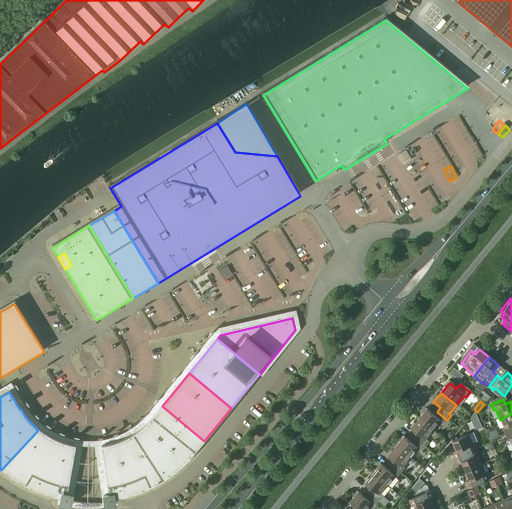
[(204,441),(162,406),(152,418),(150,421),(148,423),(146,425),(143,427),(141,429),(174,473),(177,471),(181,468),(183,465),(186,462),(189,460),(193,455),(204,441)]
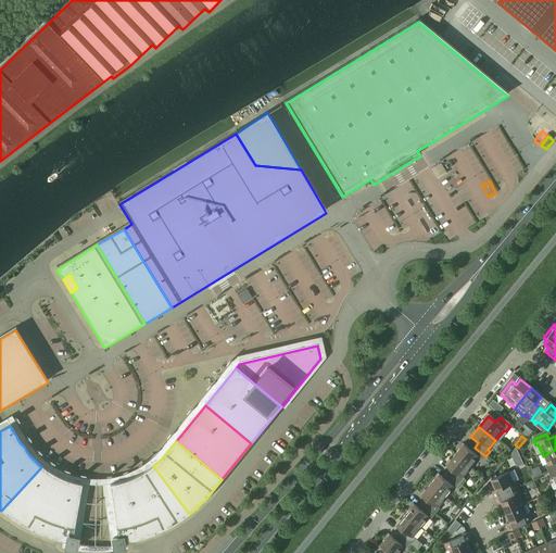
[(481,462),(485,456),(475,448),(470,452),(463,445),(454,456),(471,470),(479,461),(481,462)]
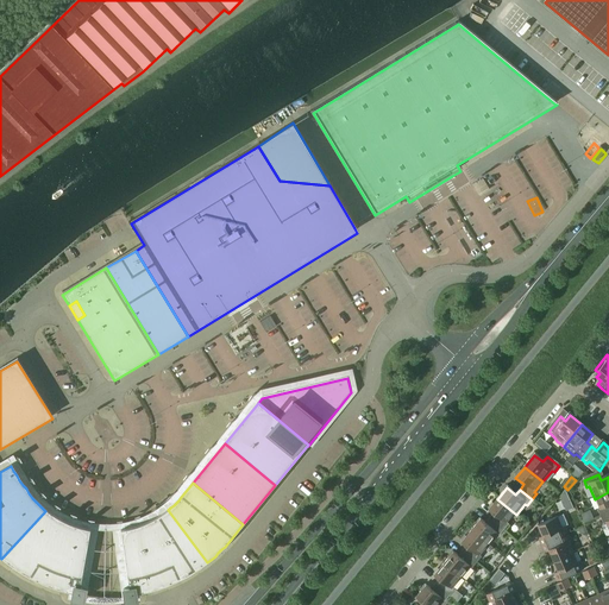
[(608,492),(595,499),(601,512),(598,514),(601,520),(608,516),(608,492)]
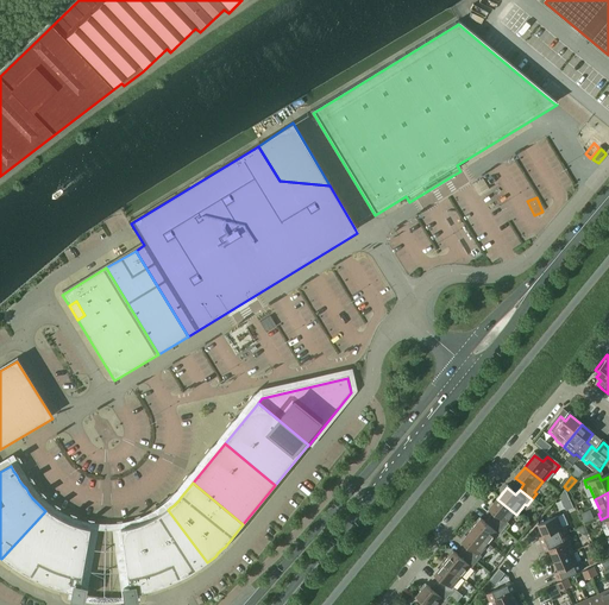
[(507,525),(516,515),(497,499),(488,511),(496,517),(493,523),(504,533),(509,527),(507,525)]
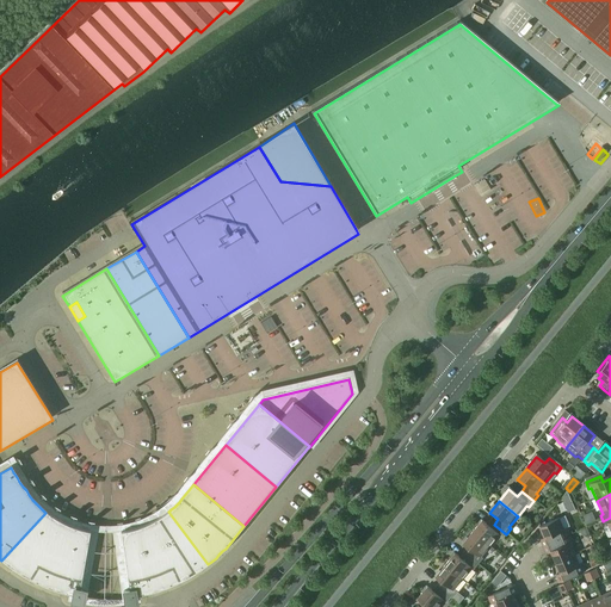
[(208,564),(168,512),(165,515),(162,518),(159,520),(155,521),(152,524),(148,526),(143,527),(140,528),(136,530),(133,531),(128,532),(124,533),(121,533),(127,576),(128,582),(146,580),(159,576),(174,570),(187,563),(195,574),(199,571),(204,568),(208,564)]
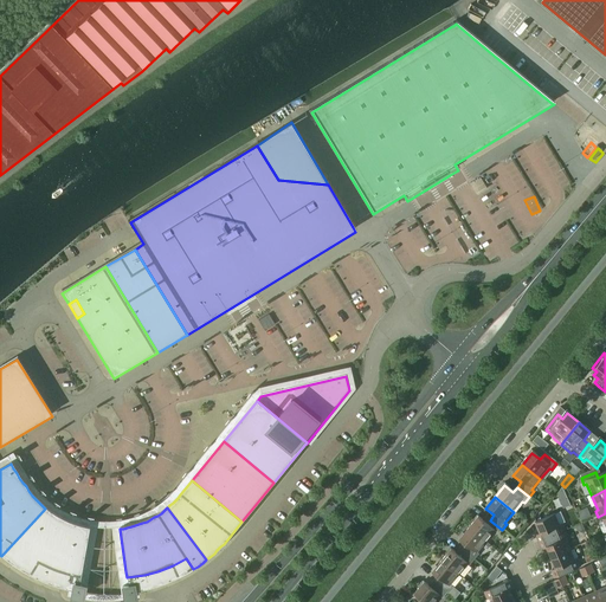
[(82,571),(90,529),(84,528),(81,526),(77,525),(73,524),(70,523),(66,522),(63,519),(59,518),(56,516),(52,513),(49,511),(45,509),(1,556),(5,560),(7,562),(11,564),(14,567),(27,550),(40,558),(53,567),(69,571),(81,575),(82,571)]
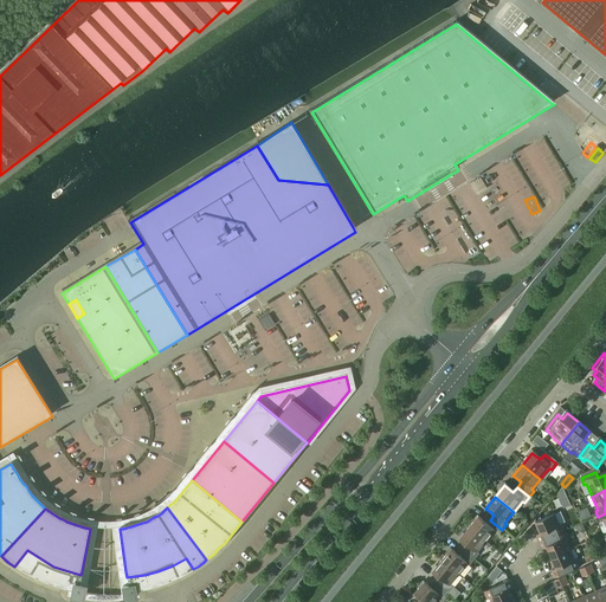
[(566,533),(562,526),(566,525),(561,516),(561,515),(536,525),(541,536),(536,538),(540,545),(566,533)]
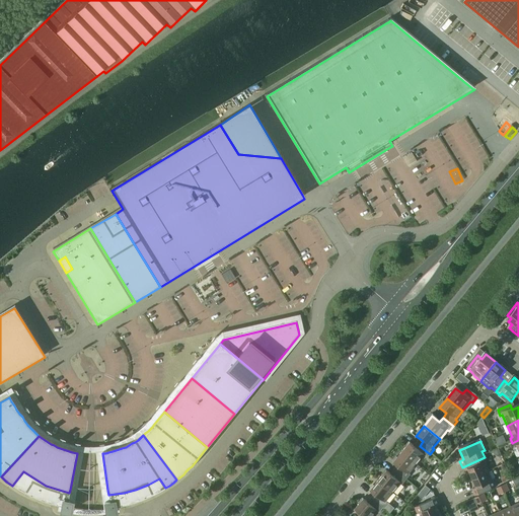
[(430,454),(420,446),(416,450),(409,444),(400,454),(417,466),(424,457),(426,459),(430,454)]
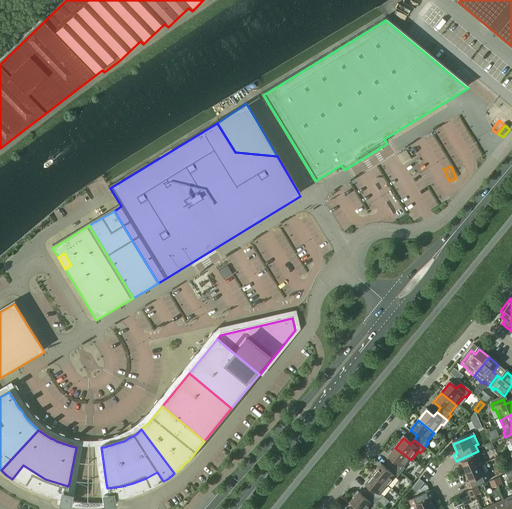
[(71,497),(70,507),(105,508),(103,497),(108,496),(107,488),(106,483),(101,447),(76,447),(69,483),(68,486),(67,496),(71,497)]
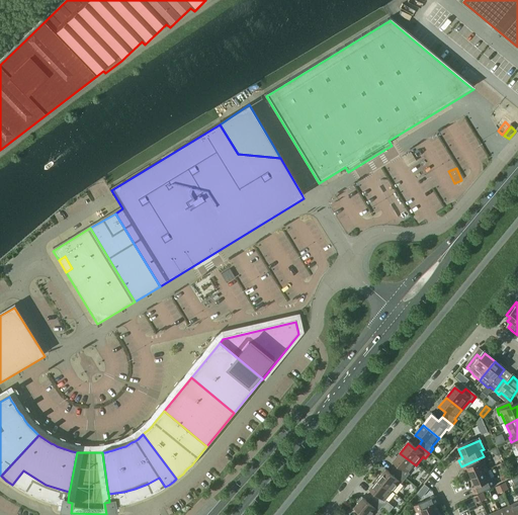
[(408,475),(416,465),(400,453),(393,462),(399,468),(396,473),(406,482),(410,477),(408,475)]
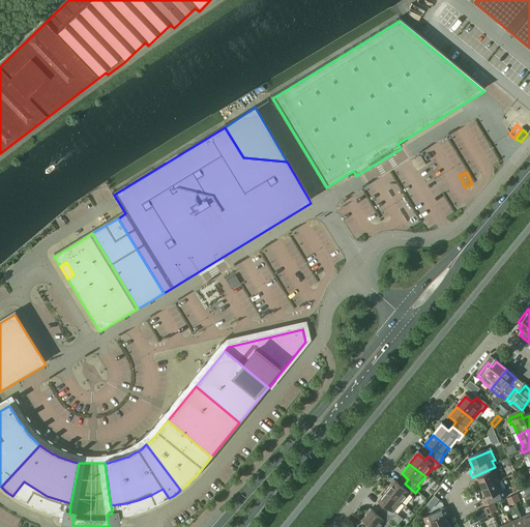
[(495,474),(497,473),(495,467),(472,477),(474,484),(478,481),(482,491),(499,484),(495,474)]
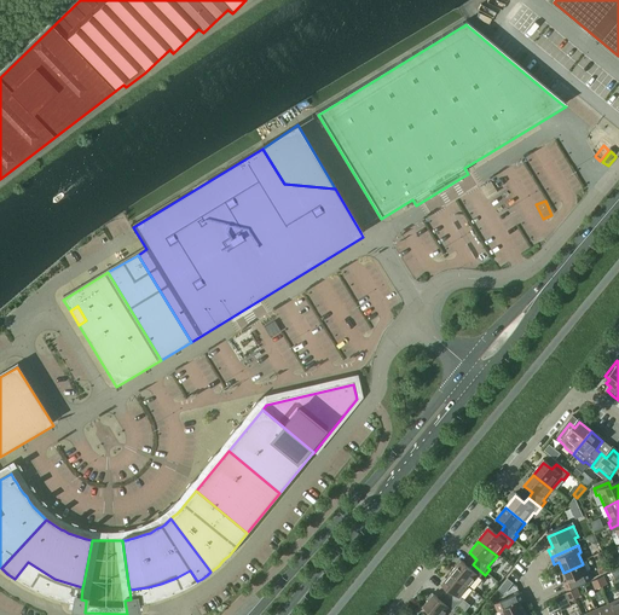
[(81,599),(82,587),(70,584),(55,579),(41,570),(28,562),(15,579),(19,582),(23,585),(28,587),(33,590),(38,592),(41,595),(46,596),(51,598),(56,599),(61,601),(65,603),(70,604),(74,604),(75,598),(81,599)]
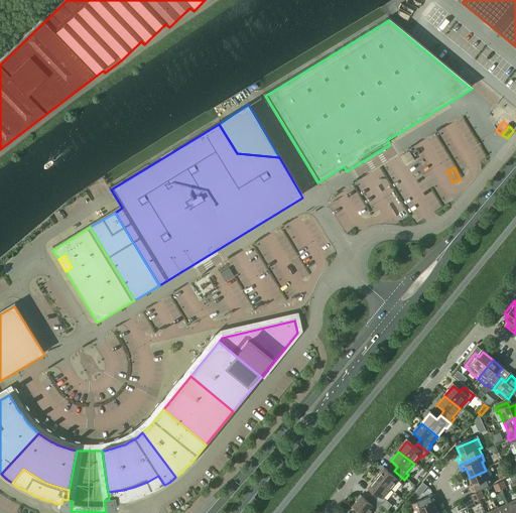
[(400,485),(404,480),(394,471),(390,476),(383,470),(376,480),(391,492),(398,483),(400,485)]
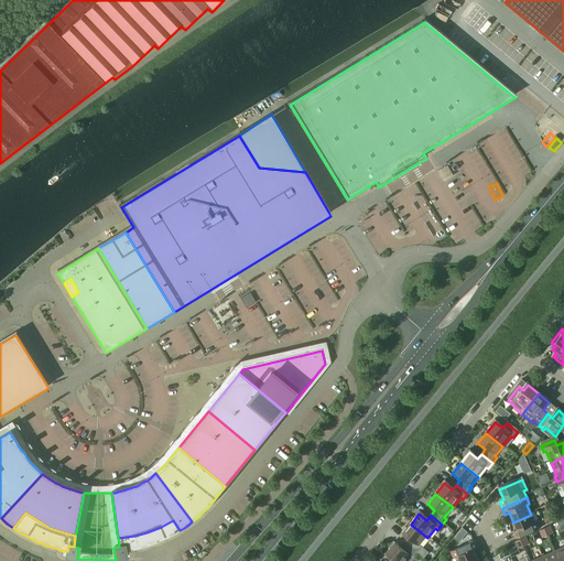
[(535,525),(531,515),(513,522),(518,532),(513,535),(517,541),(541,530),(538,524),(535,525)]
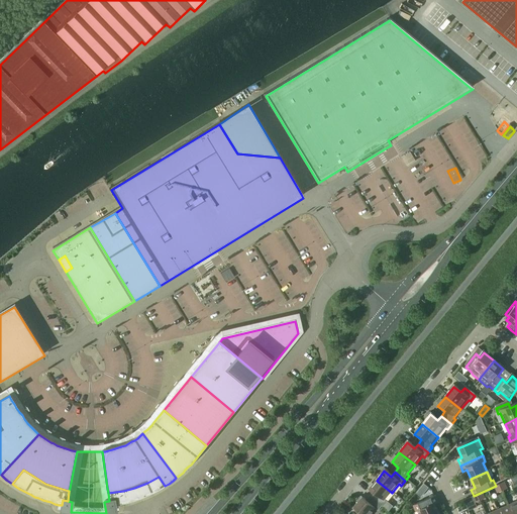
[(150,494),(154,492),(159,490),(162,488),(165,486),(159,477),(147,483),(134,488),(123,491),(108,493),(109,501),(114,501),(114,506),(121,504),(126,503),(130,502),(134,501),(138,499),(142,498),(146,496),(150,494)]
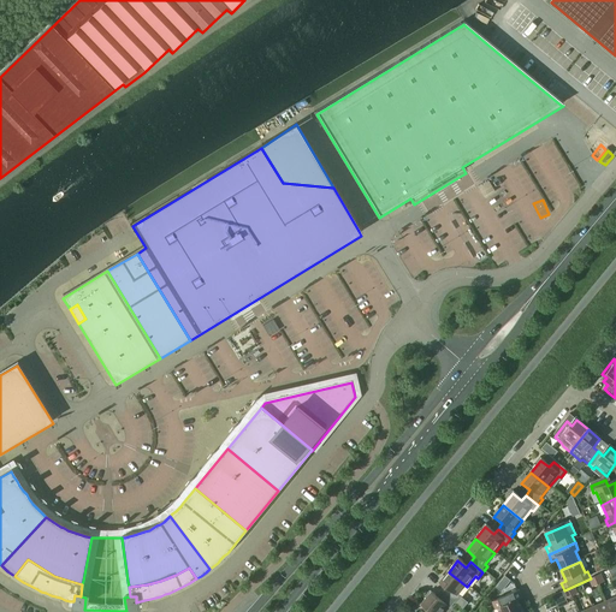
[(457,598),(467,587),(449,572),(439,583),(448,590),(443,595),(455,605),(460,600),(457,598)]
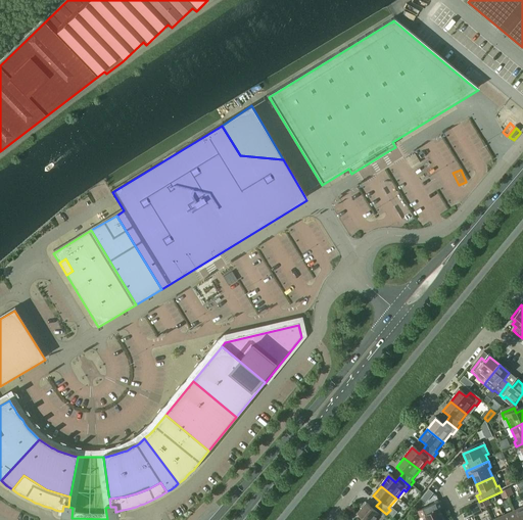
[(511,490),(506,492),(509,500),(514,497),(511,490)]
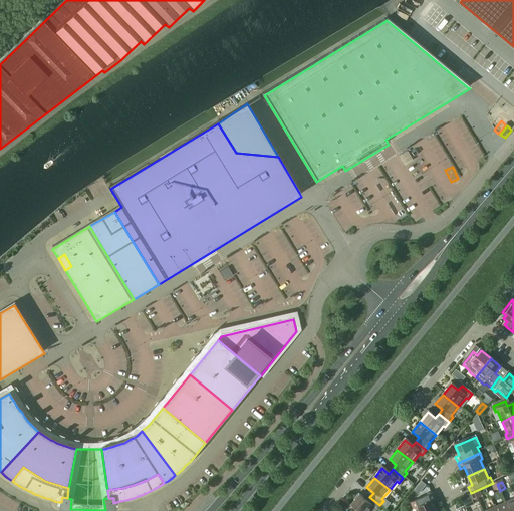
[(500,491),(497,484),(491,487),(494,493),(499,491),(500,491)]
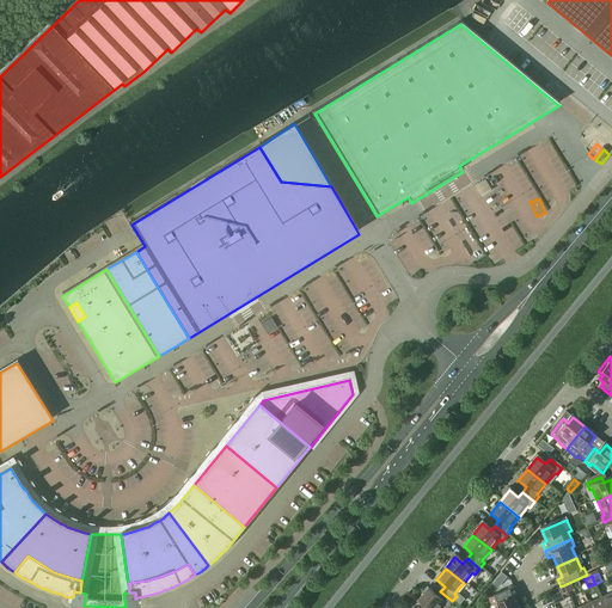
[(568,595),(565,588),(560,590),(549,595),(555,607),(564,603),(562,597),(563,597),(568,595)]
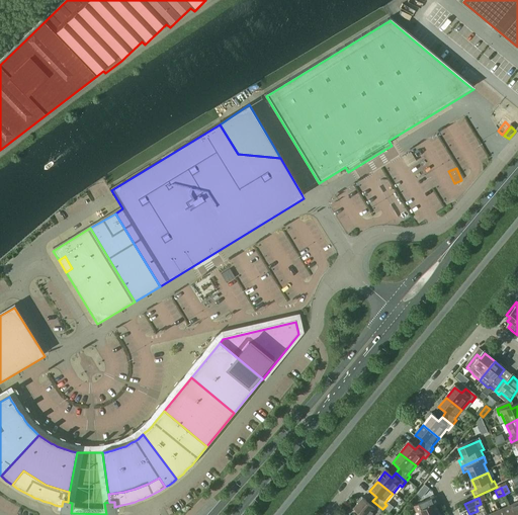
[(436,499),(414,509),(417,514),(419,514),(438,514),(435,507),(439,505),(436,499)]
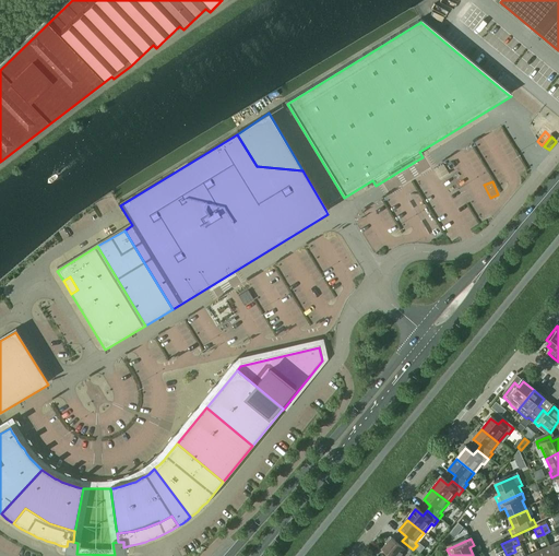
[(408,555),(413,549),(402,541),(397,545),(390,540),(381,551),(388,555),(405,555),(406,554),(408,555)]
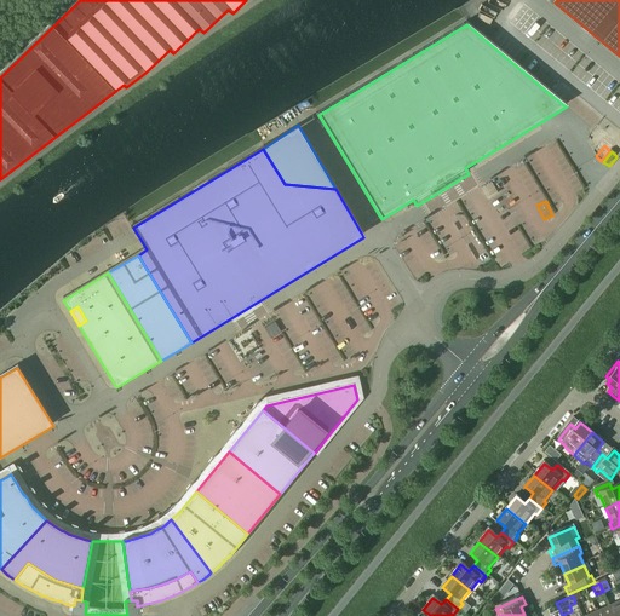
[(86,602),(81,600),(75,599),(74,605),(73,612),(85,614),(86,602)]
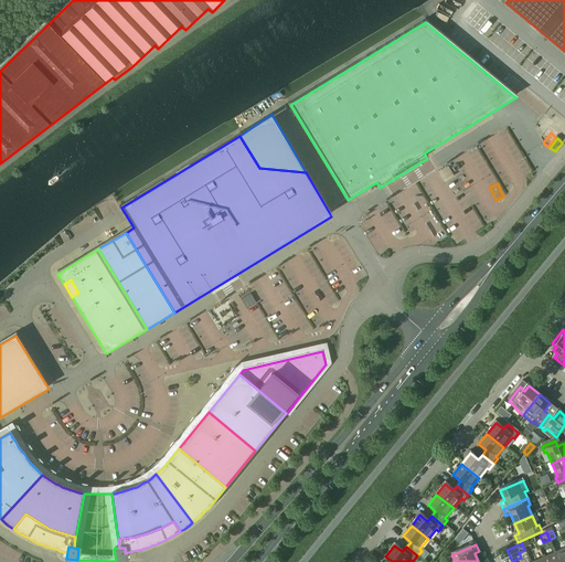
[(126,559),(125,553),(125,548),(119,548),(114,549),(116,561),(126,559)]
